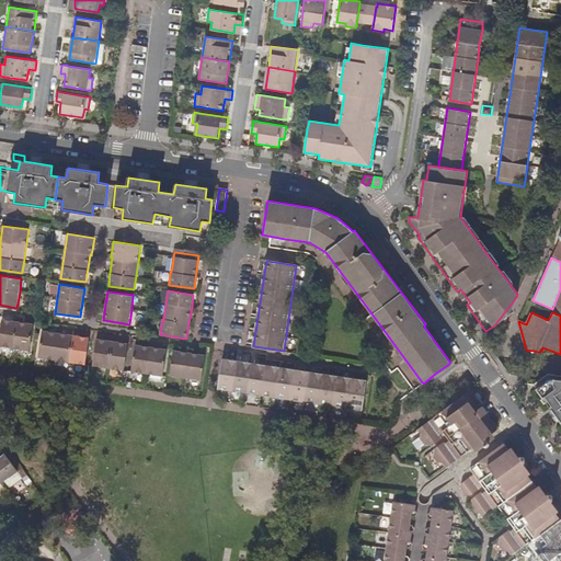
[(0,332),(0,346),(30,351),(33,323),(18,321),(2,319),(0,332)]
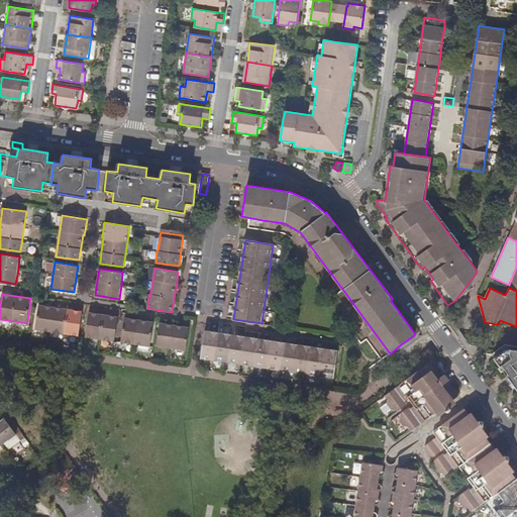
[(54,306),(39,304),(35,329),(78,336),(82,311),(68,309),(54,306)]
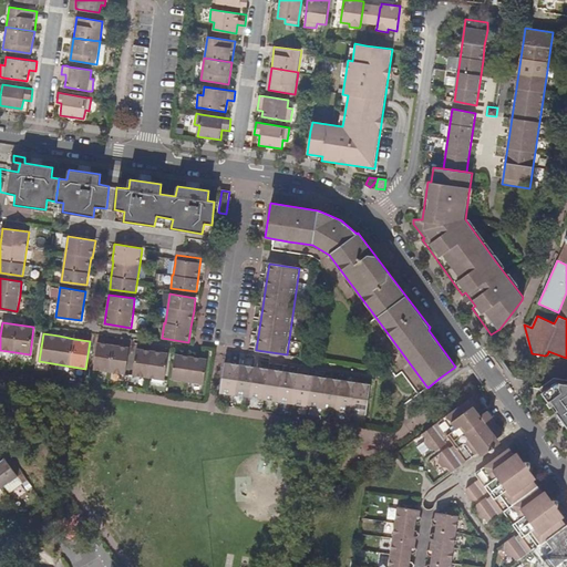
[(114,344),(98,342),(93,370),(125,374),(130,347),(114,344)]
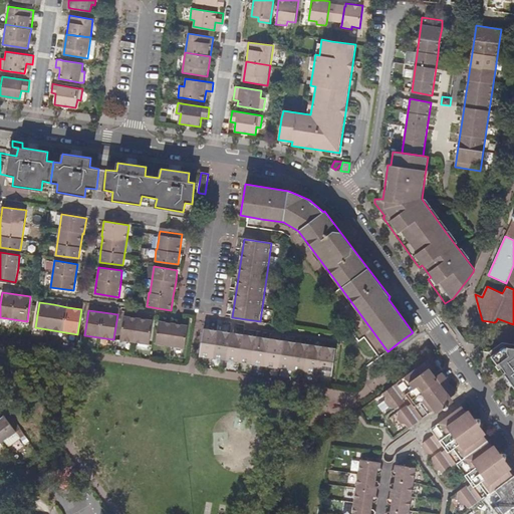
[(136,343),(150,345),(150,343),(154,319),(140,317),(124,315),(120,340),(136,343)]
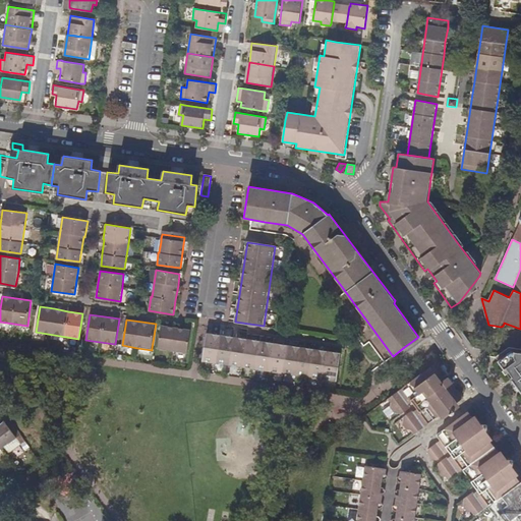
[(161,325),(158,349),(186,353),(190,330),(176,328),(161,325)]
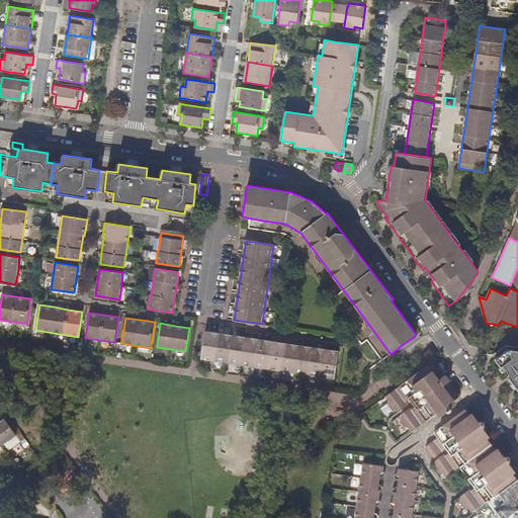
[(205,332),(200,360),(216,362),(229,364),(241,366),(255,368),(268,370),(282,372),(295,374),(322,378),(334,380),(339,351),(326,350),(313,348),(299,346),(285,344),(272,342),(246,338),(220,334),(205,332)]
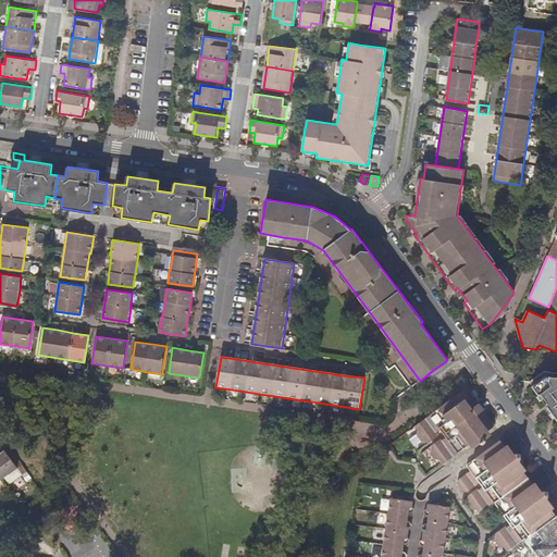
[(556,376),(546,375),(532,386),(556,420),(556,376)]
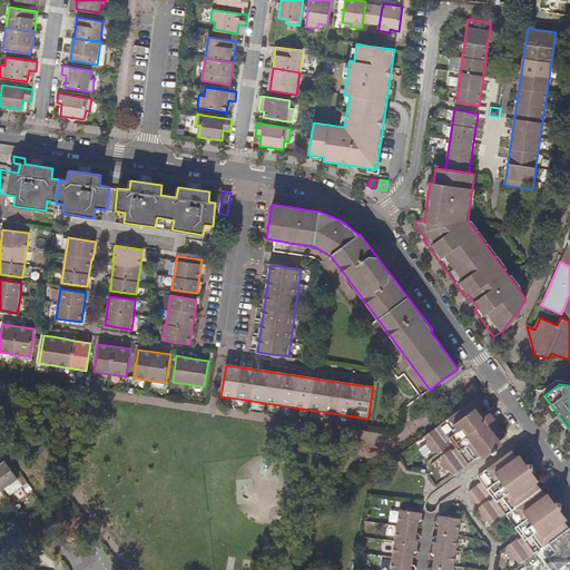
[(478,396),(441,424),(451,439),(460,451),(470,463),(507,435),(495,420),(492,422),(487,414),(490,413),(478,397),(478,396)]
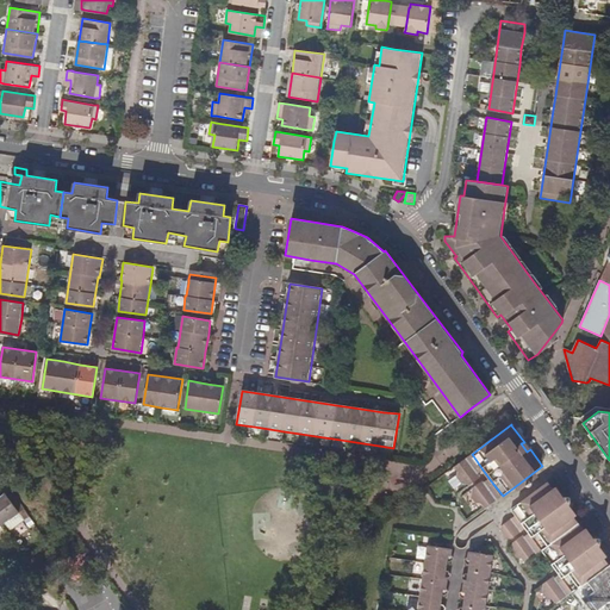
[(471,484),(479,479),(475,474),(483,470),(472,454),(454,467),(458,472),(456,477),(461,484),(471,484)]
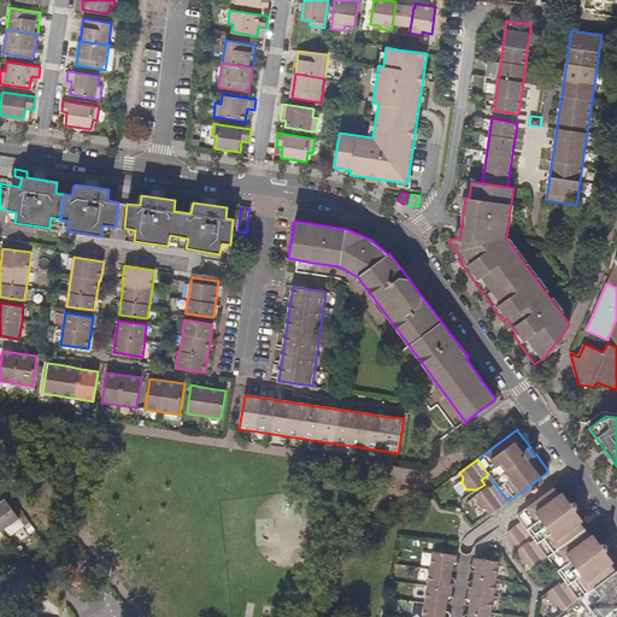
[(491,493),(498,488),(488,475),(481,480),(485,485),(487,487),(491,493)]
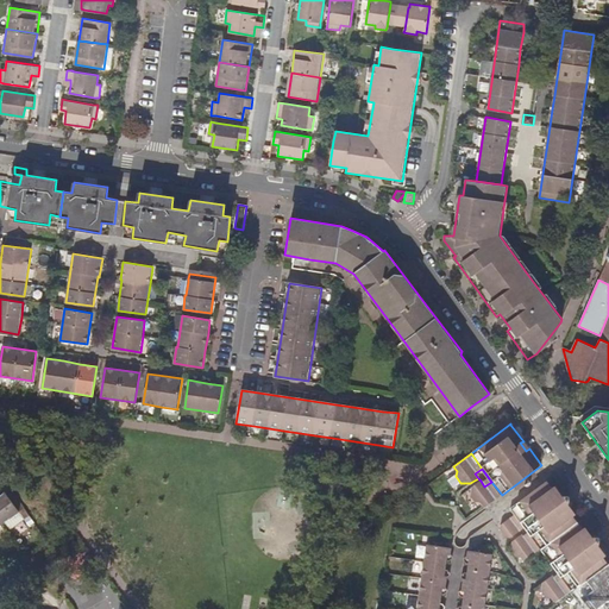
[(454,475),(447,479),(454,491),(462,487),(454,475)]
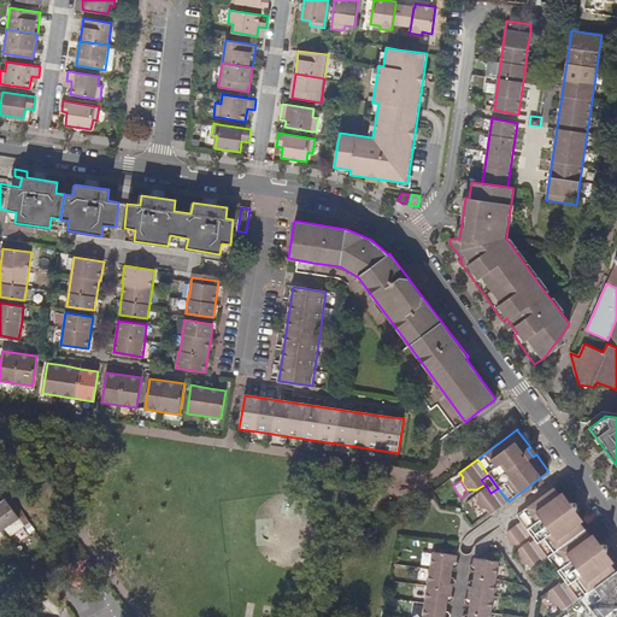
[(563,611),(616,570),(616,553),(612,547),(606,551),(594,534),(600,530),(585,510),(580,513),(571,504),(577,499),(563,481),(517,515),(521,521),(532,535),(534,538),(519,548),(518,551),(518,558),(523,564),(528,564),(532,570),(534,569),(548,558),(564,580),(550,591),(548,599),(553,606),(559,606),(563,611)]
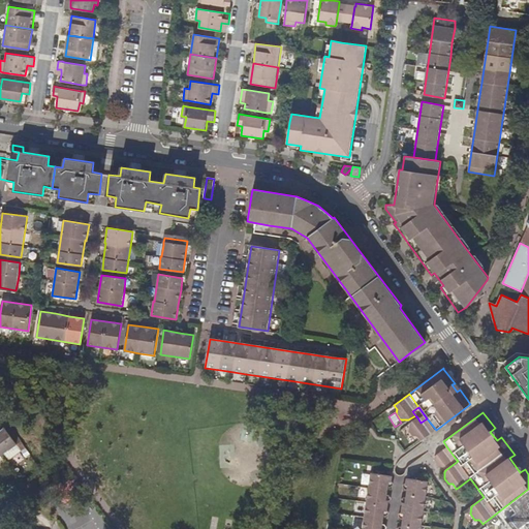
[(423,440),(436,430),(427,418),(421,423),(417,417),(409,424),(408,431),(413,437),(417,436),(419,440),(423,440)]
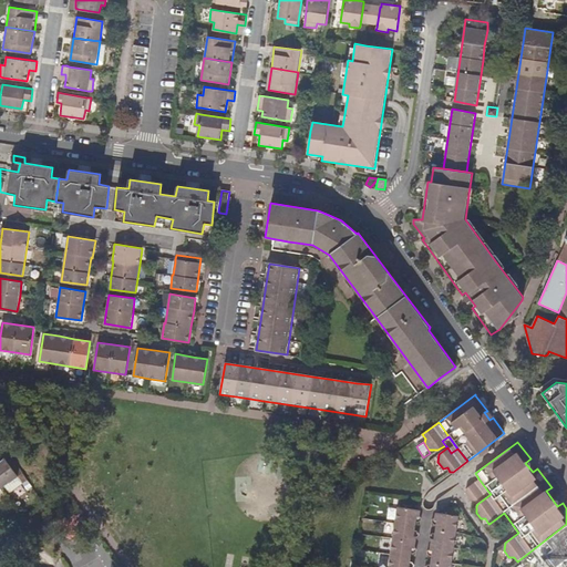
[(0,482),(3,487),(6,486),(10,493),(22,483),(18,476),(23,473),(9,454),(3,459),(0,460),(0,482)]
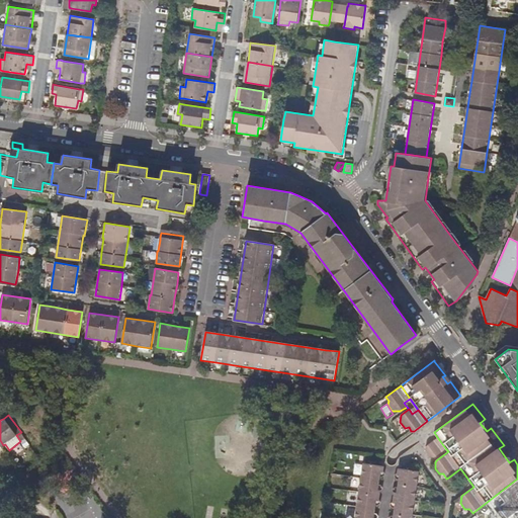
[(434,457),(446,449),(437,437),(425,446),(425,450),(431,457),(434,457)]
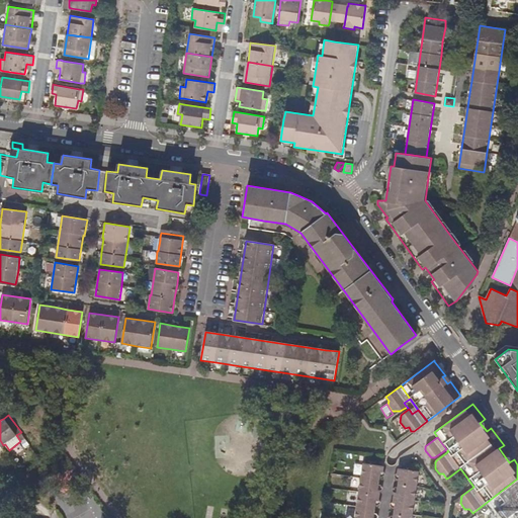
[(363,463),(354,517),(377,517),(378,517),(378,516),(378,514),(376,513),(375,513),(375,509),(376,505),(378,505),(379,504),(380,503),(380,502),(380,501),(379,500),(380,495),(380,490),(381,490),(382,488),(382,487),(381,486),(381,485),(380,485),(379,485),(379,482),(380,477),(382,477),(383,476),(383,475),(383,472),(383,470),(383,466),(363,463)]
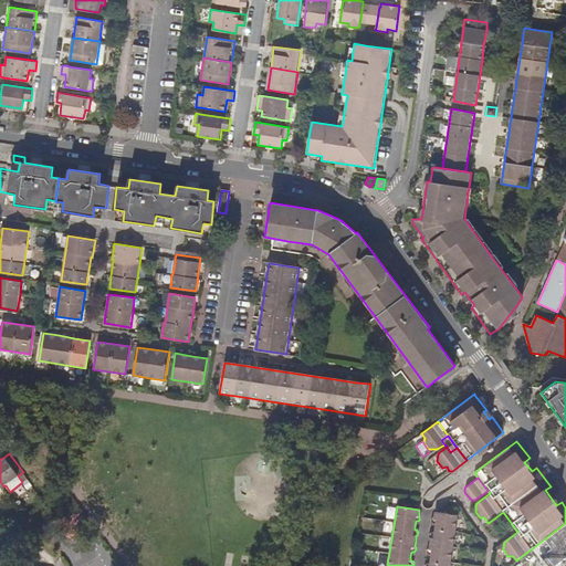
[(450,565),(458,515),(439,513),(435,512),(433,519),(432,519),(431,520),(431,522),(432,523),(433,524),(435,524),(435,530),(433,533),(432,533),(431,534),(430,535),(430,536),(430,537),(431,538),(432,538),(433,540),(432,543),(431,551),(430,551),(429,552),(428,553),(428,554),(428,555),(429,556),(430,556),(430,563),(428,563),(427,564),(426,565),(425,565),(450,565)]
